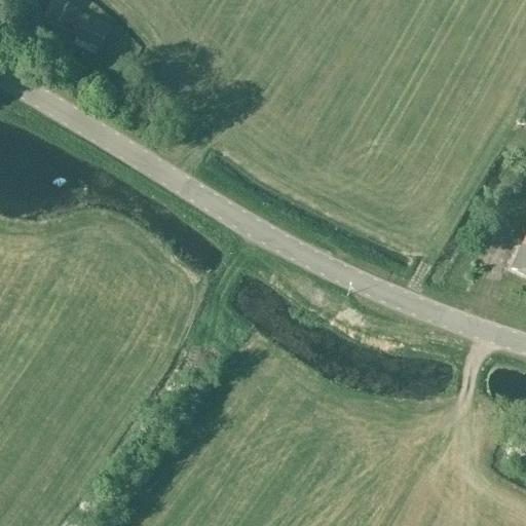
[(59,0),(48,21),(69,32),(79,10),(59,0)]
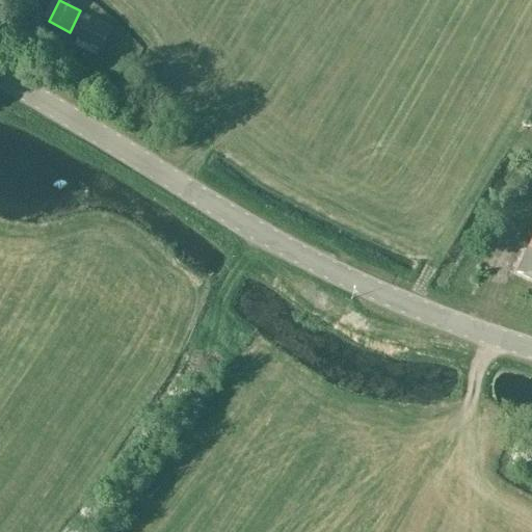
[(32,9),(25,24),(34,28),(42,15),(32,9)]
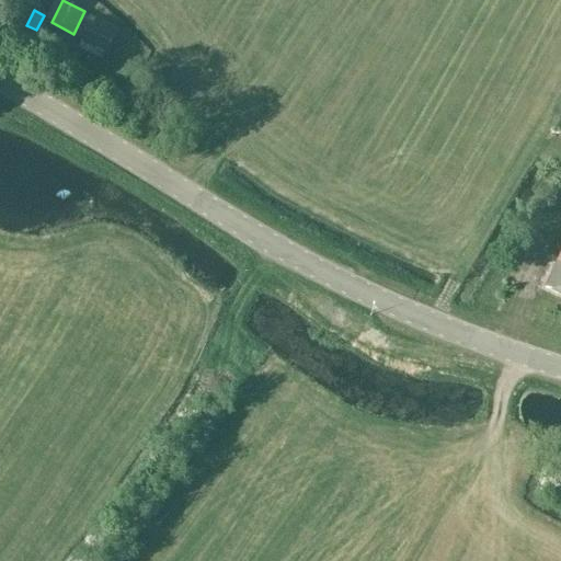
[(82,39),(78,49),(93,56),(98,47),(106,52),(116,32),(84,18),(76,36),(82,39)]
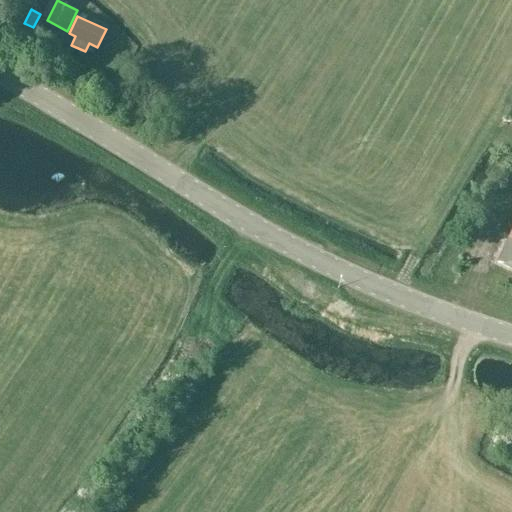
[(154,123),(150,127),(164,139),(168,135),(154,123)]
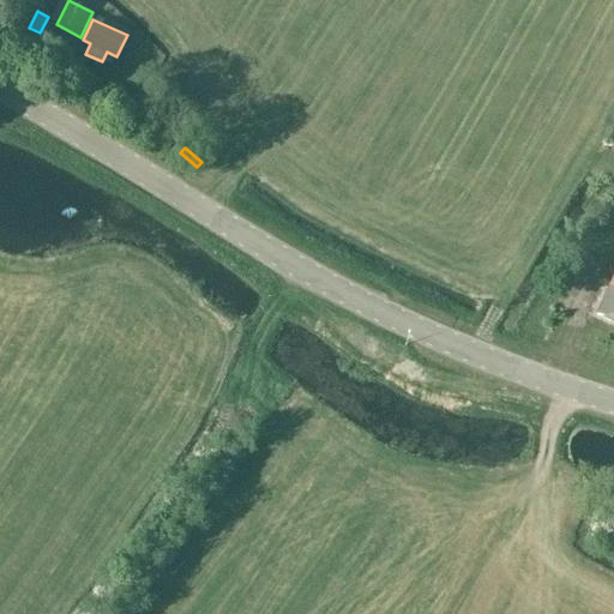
[(613,277),(596,317),(613,325),(613,277)]
